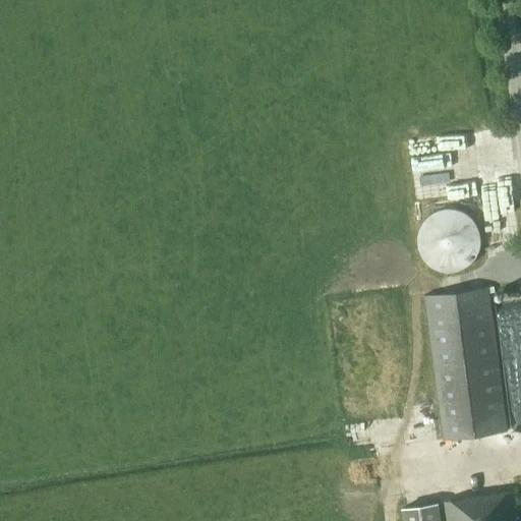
[(415,149),(415,163),(445,162),(444,148),(415,149)]
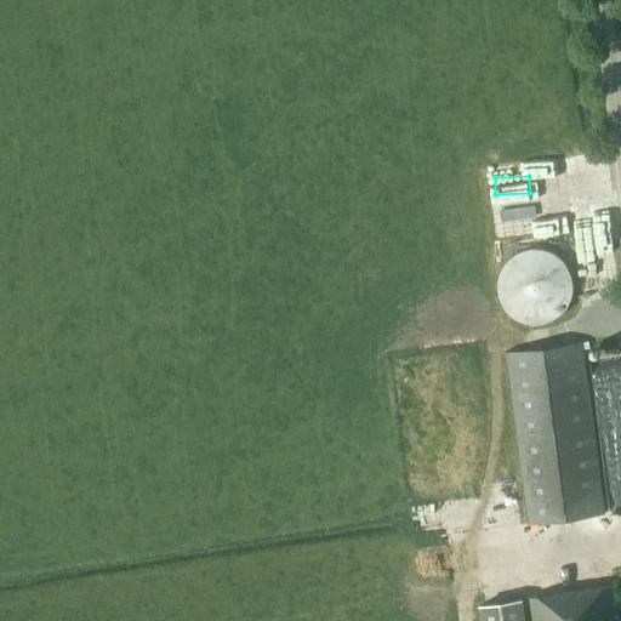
[(537,250),(533,250),(529,250),(524,251),(519,252),(517,254),(516,255),(512,257),(510,260),(503,266),(502,268),(502,269),(500,274),(499,278),(497,281),(497,284),(497,290),(497,292),(499,294),(499,296),(500,301),(501,303),(503,307),(507,313),(510,314),(512,317),(514,318),(522,322),(524,323),(530,324),(535,324),(539,324),(543,323),(546,323),(548,322),(551,320),(552,319),(557,317),(559,314),(563,311),(565,308),(568,305),(571,297),(571,295),(571,291),(571,286),(571,284),(571,281),(570,278),(569,273),(568,269),(567,267),(564,263),(560,260),(557,256),(554,255),(553,254),(546,251),(542,250),(537,250)]
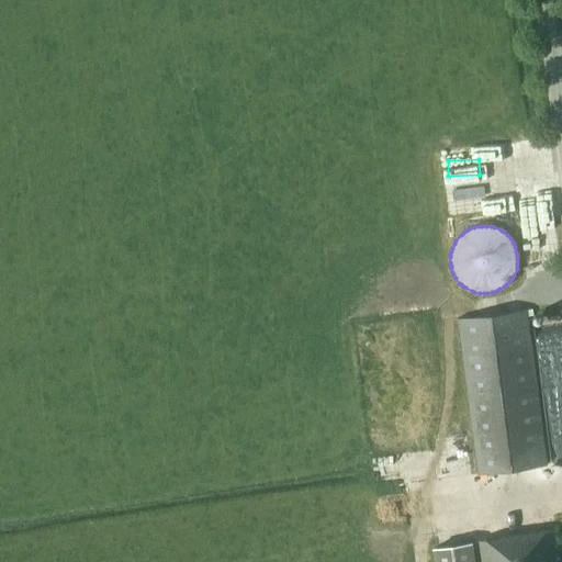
[(532,316),(531,310),(458,319),(479,473),(546,464),(526,317),(532,316)]
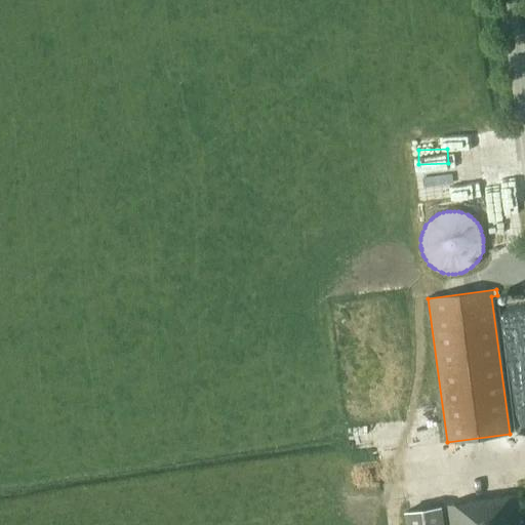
[(522,524),(519,496),(444,507),(446,524),(522,524)]
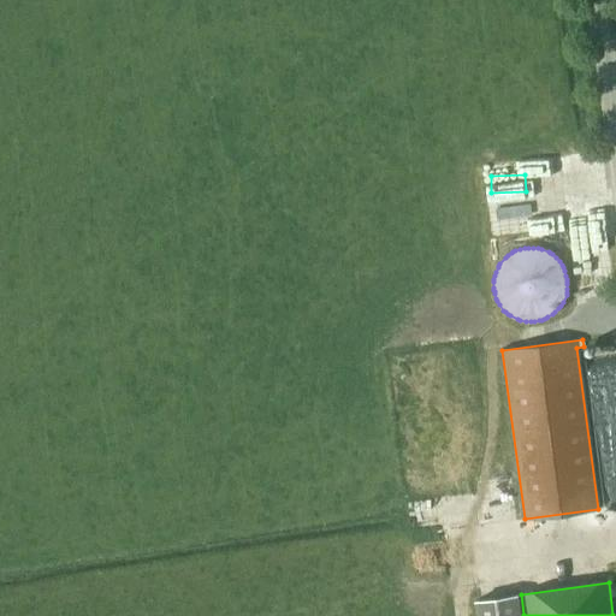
[(520,615),(517,594),(475,600),(477,615),(520,615)]
